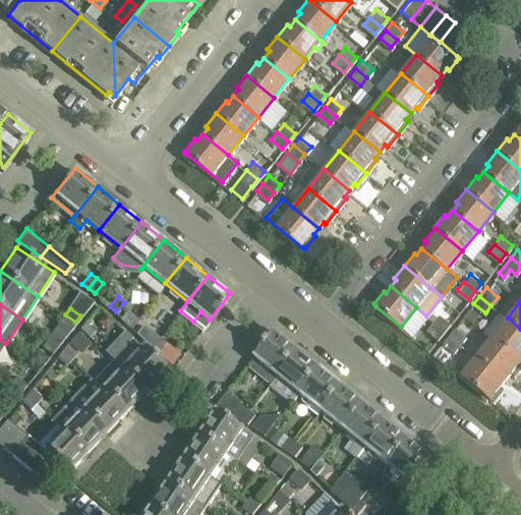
[(445,330),(451,322),(440,312),(432,321),(445,330)]
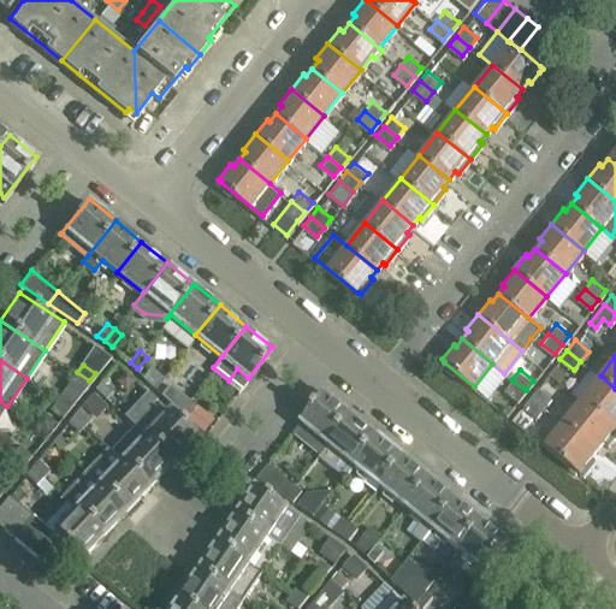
[(615,389),(600,376),(582,398),(615,425),(615,389)]
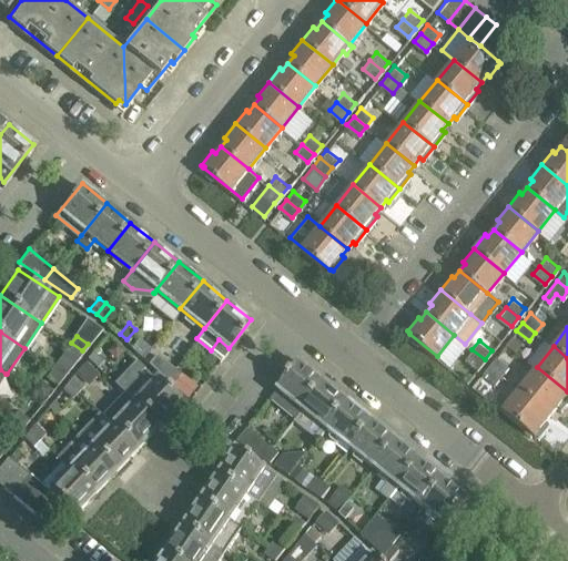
[(88,355),(97,364),(102,357),(93,348),(88,355)]
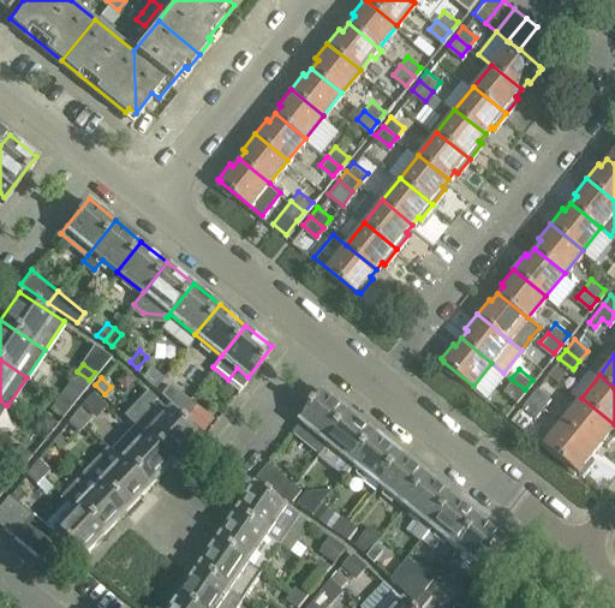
[(518,398),(525,389),(511,379),(503,387),(518,398)]
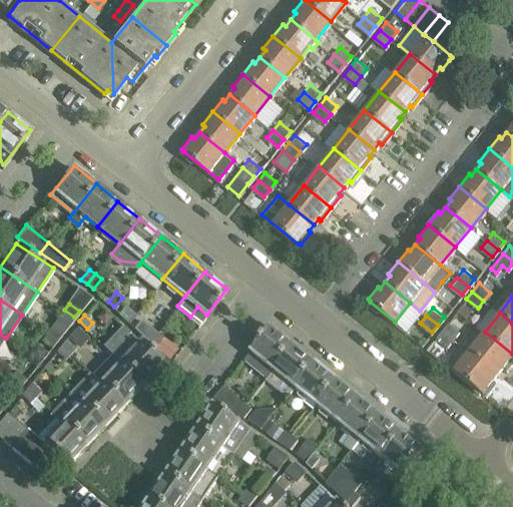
[(141,318),(134,326),(149,340),(157,331),(141,318)]
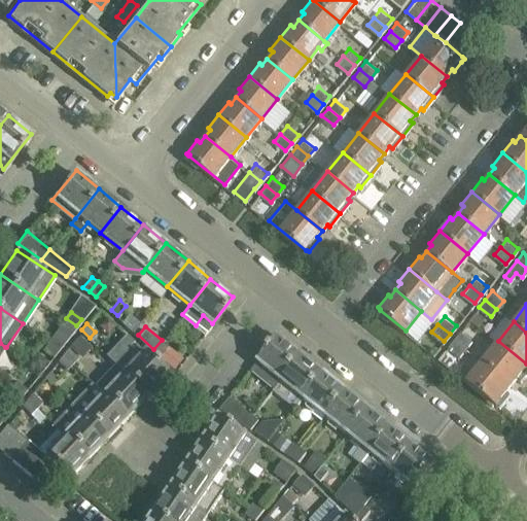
[(461,330),(454,338),(465,347),(472,339),(461,330)]
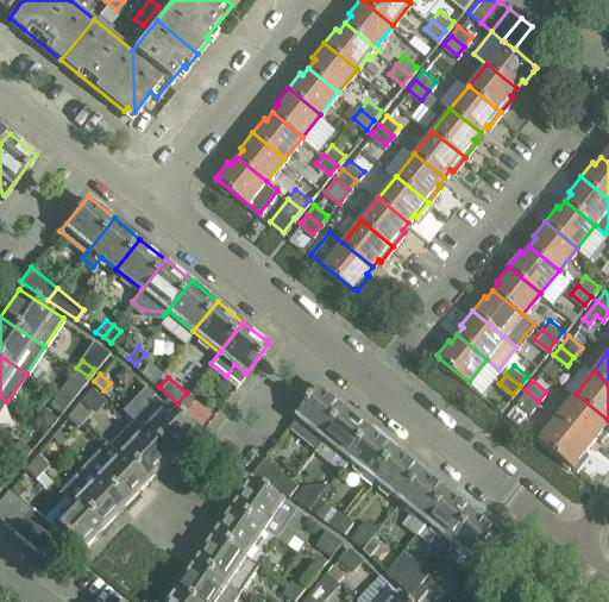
[(67,402),(73,395),(60,386),(55,394),(67,402)]
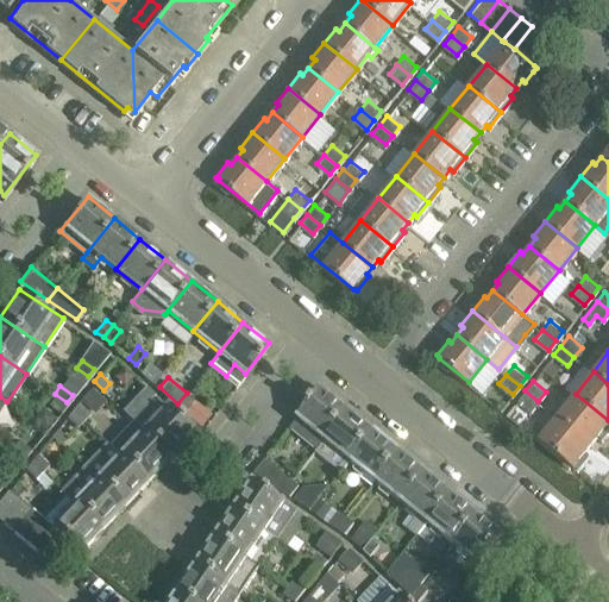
[(347,406),(321,386),(289,425),(315,445),(324,436),(347,406)]
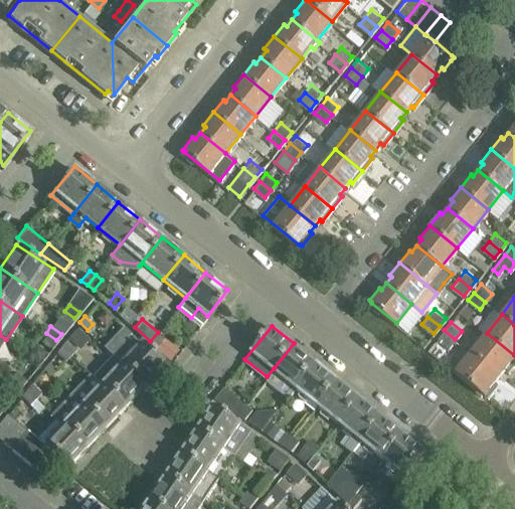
[(80,347),(90,338),(79,329),(70,337),(80,347)]
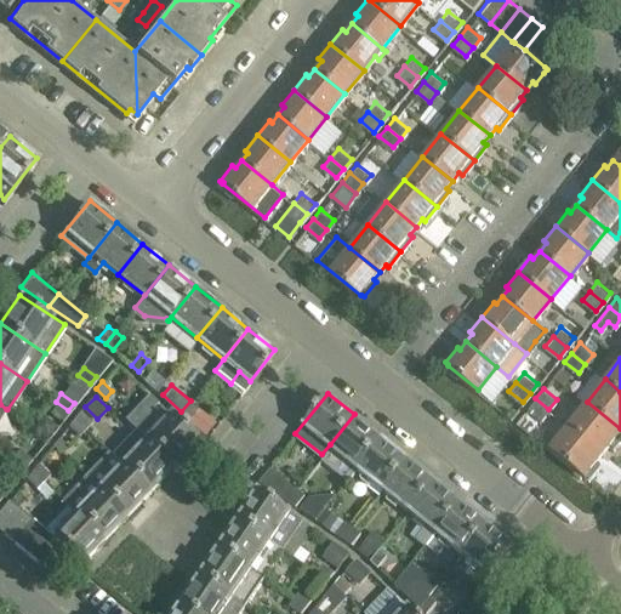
[(155,398),(131,422),(135,426),(146,436),(174,464),(198,438),(170,411),(155,398)]
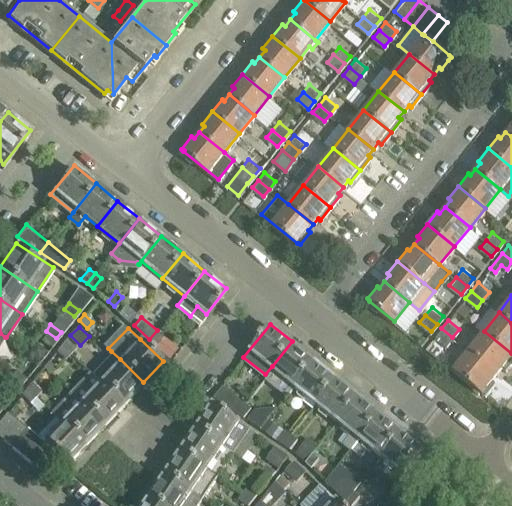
[(441,328),(435,335),(446,344),(452,337),(441,328)]
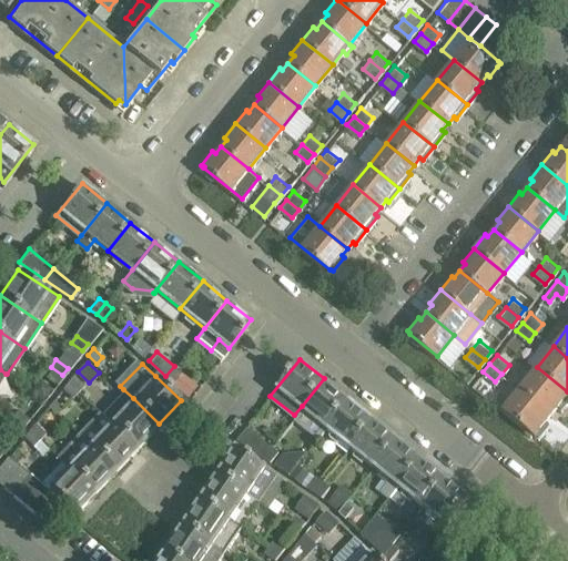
[(174,366),(165,376),(172,383),(189,398),(199,385),(181,370),(174,366)]
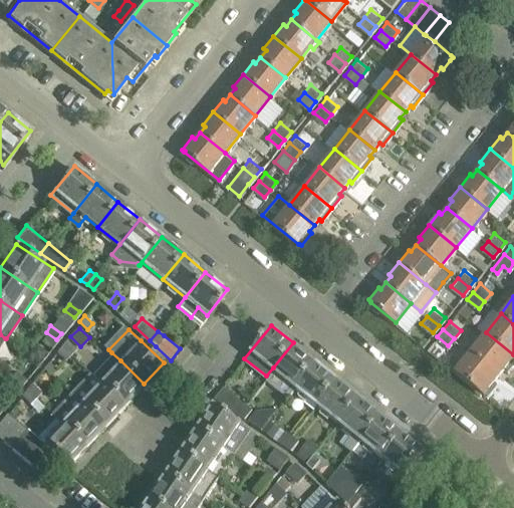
[(56,339),(46,332),(42,338),(52,345),(56,339)]
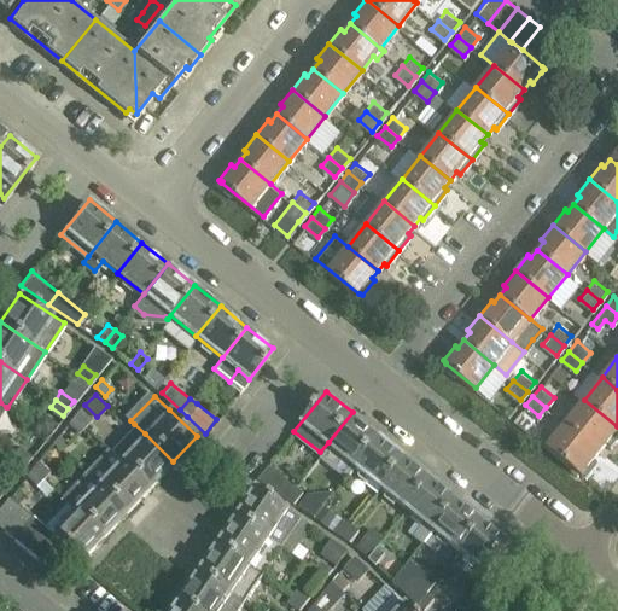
[(617,426),(584,400),(566,423),(601,451),(607,443),(610,446),(617,435),(617,426)]
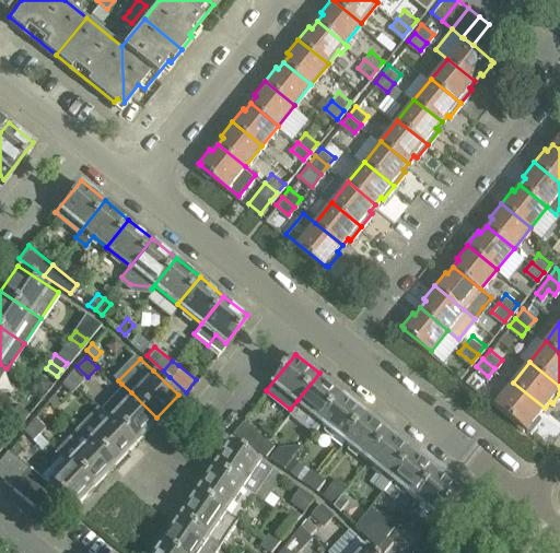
[(67,374),(77,384),(83,377),(72,367),(67,374)]
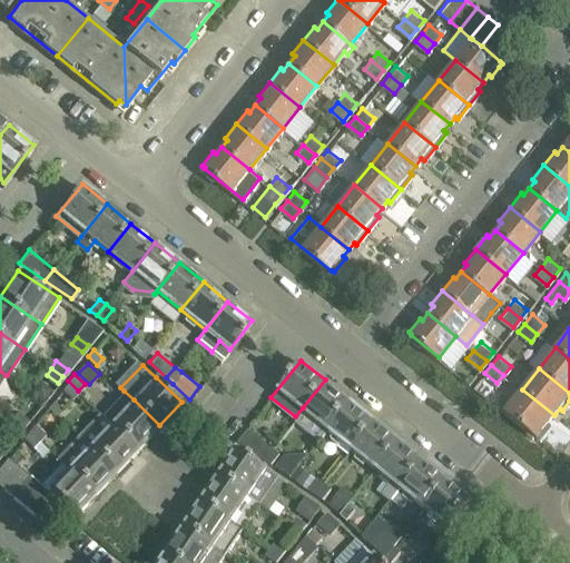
[(303,407),(326,427),(350,399),(325,379),(303,407)]
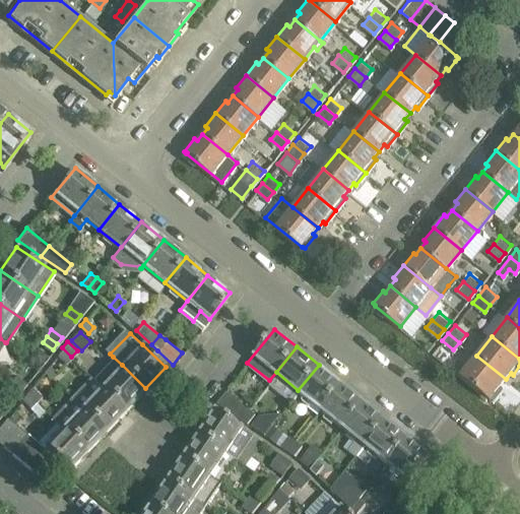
[(62,347),(57,354),(66,362),(71,357),(62,347)]
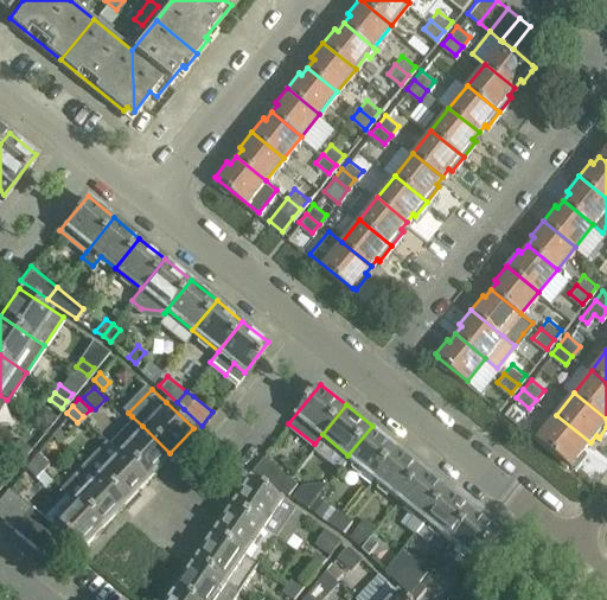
[(585,450),(590,442),(556,415),(537,438),(572,465),(573,465),(575,467),(587,452),(585,450)]
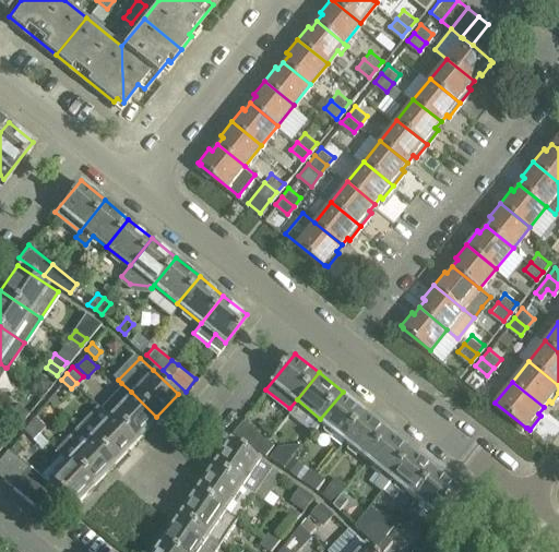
[(121,383),(100,405),(135,439),(156,417),(121,383)]
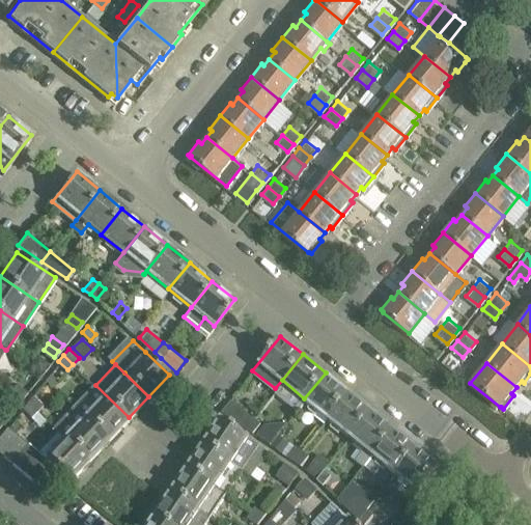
[(51,371),(46,378),(54,385),(59,379),(51,371)]
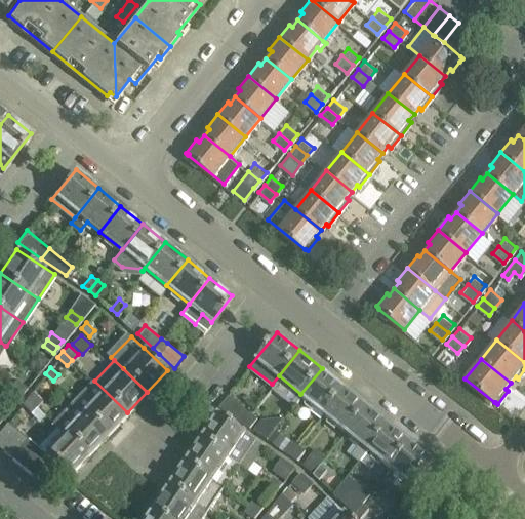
[(344,387),(322,368),(300,394),(323,412),(344,387)]
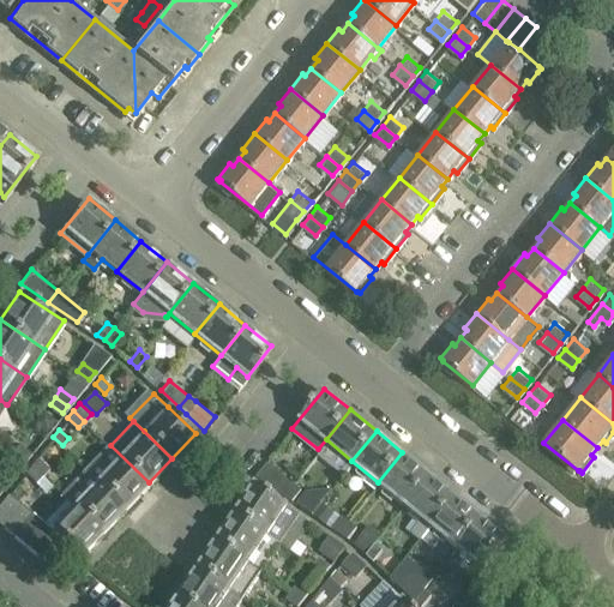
[(25,458),(31,450),(18,442),(13,449),(25,458)]
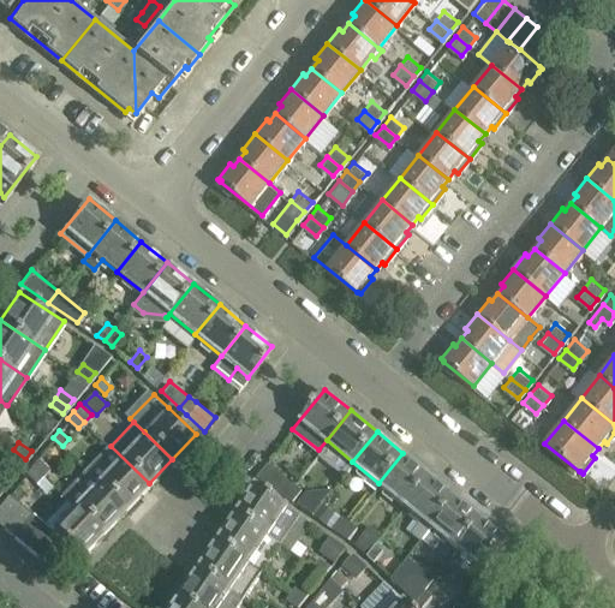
[(84,468),(126,507),(149,483),(111,446),(107,443),(84,468)]
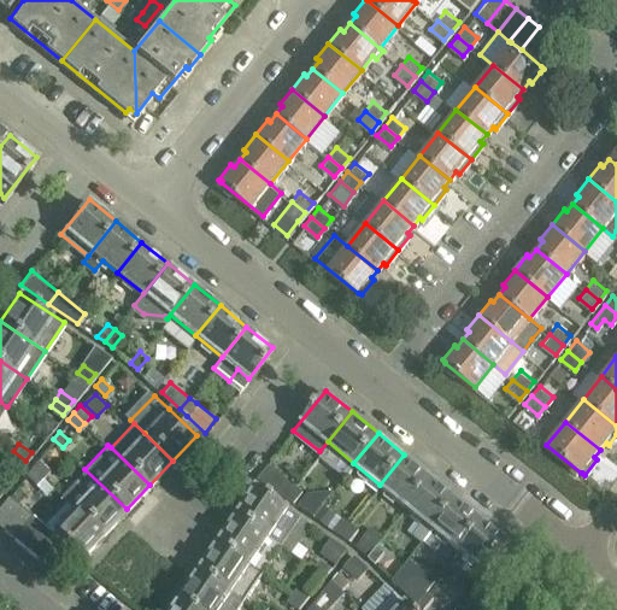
[(25,461),(13,451),(7,459),(19,468),(25,461)]
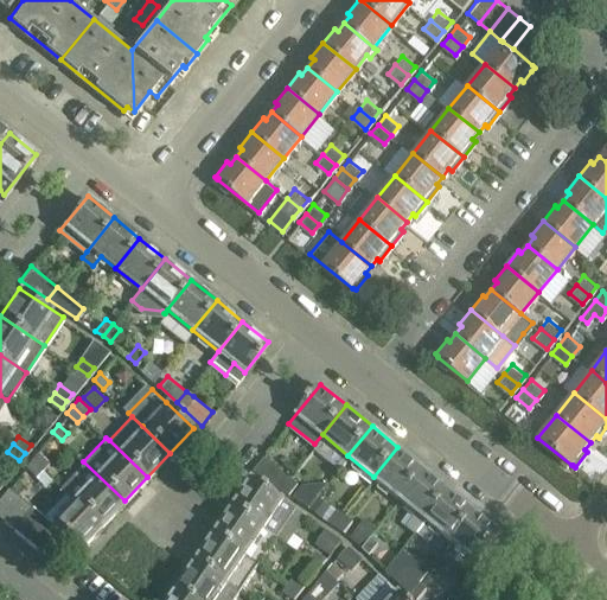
[(374,477),(400,497),(423,467),(397,447),(374,477)]
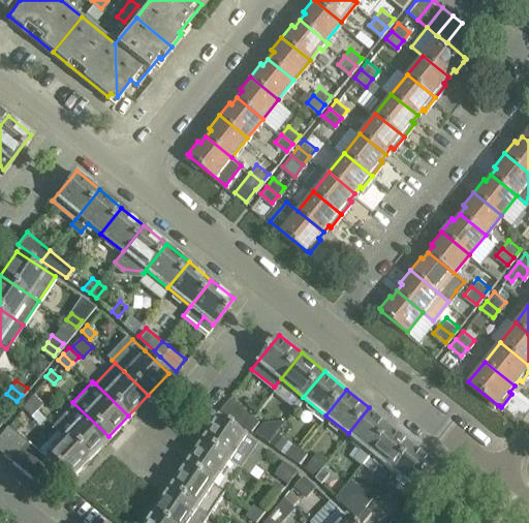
[(27,398),(36,407),(42,402),(32,392),(27,398)]
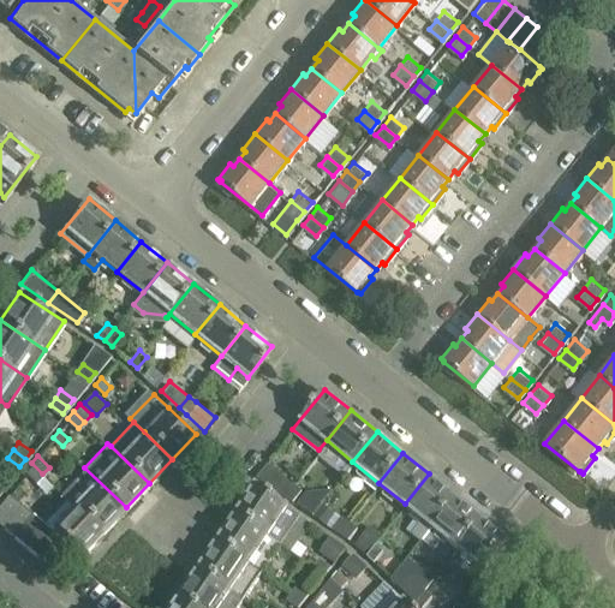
[(267,460),(256,474),(285,493),(294,481),(267,460)]
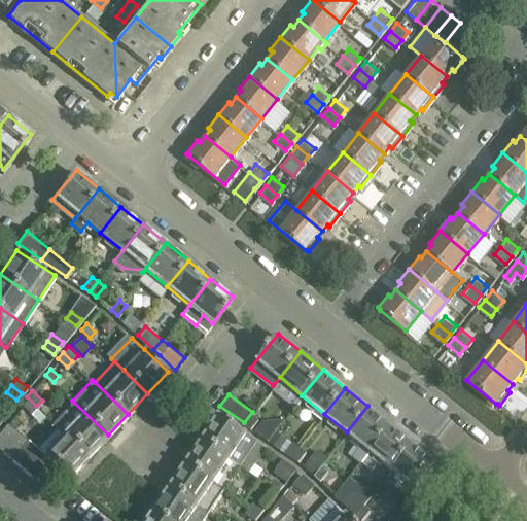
[(27,396),(22,404),(31,412),(36,406),(27,396)]
